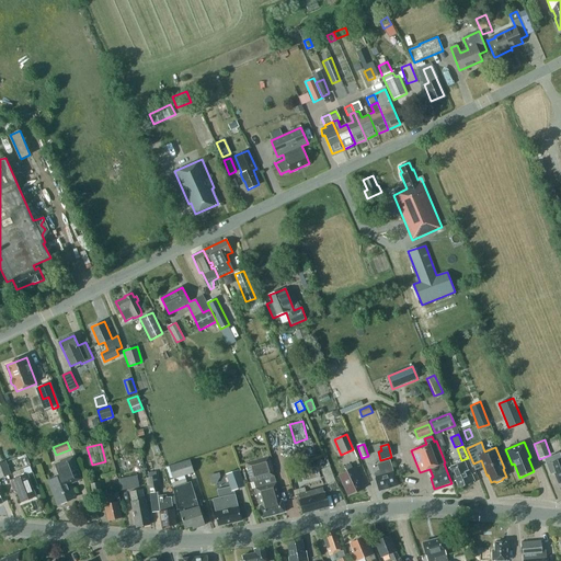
[(258,460),(245,464),(251,482),(253,482),(260,506),(259,506),(262,518),(285,512),(282,500),(281,500),(275,483),(272,484),(270,478),(274,477),(274,476),(268,457),(267,451),(255,455),(258,460)]
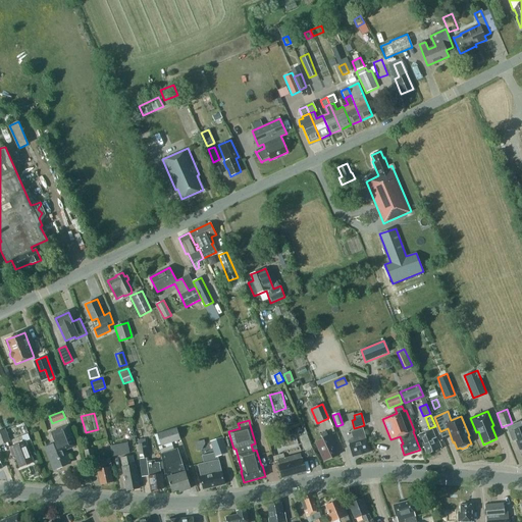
[(46,448),(54,469),(70,463),(65,451),(75,447),(66,425),(50,432),(55,445),(46,448)]
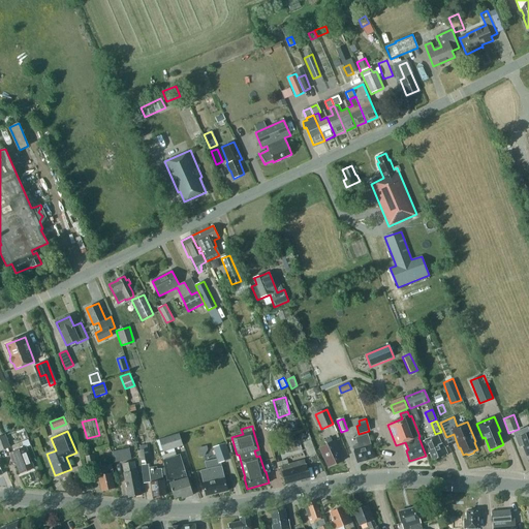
[(158,439),(162,452),(182,445),(179,433),(158,439)]
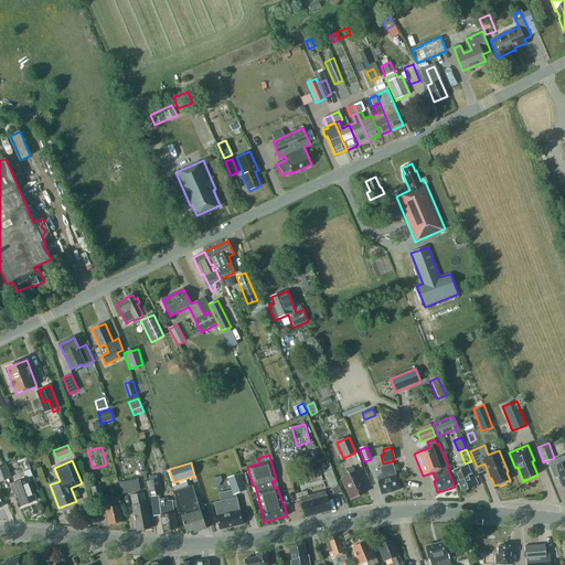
[(401,490),(393,464),(380,468),(382,476),(376,477),(382,496),(401,490)]
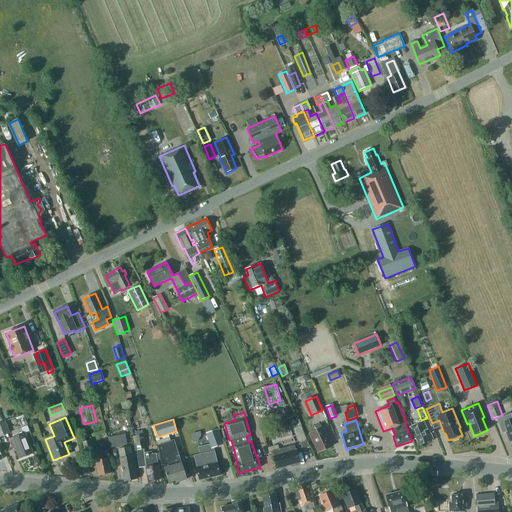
[(5,422),(0,423),(0,437),(10,433),(5,422)]
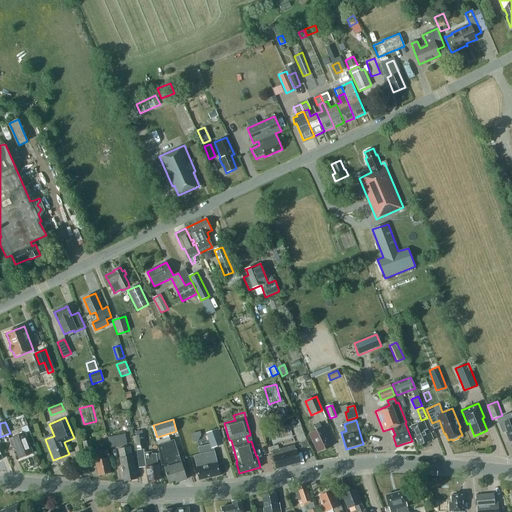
[(414,439),(416,438),(419,445),(433,439),(431,432),(428,433),(423,422),(410,428),(414,439)]
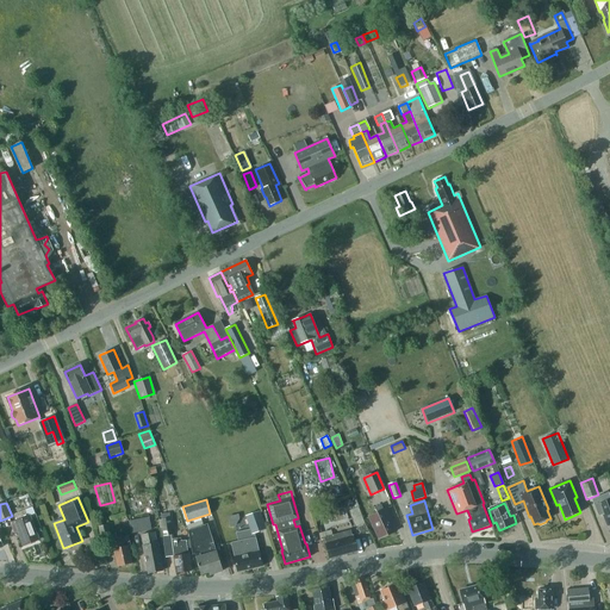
[(369,517),(379,539),(396,531),(386,510),(384,510),(381,504),(375,508),(378,514),(369,517)]
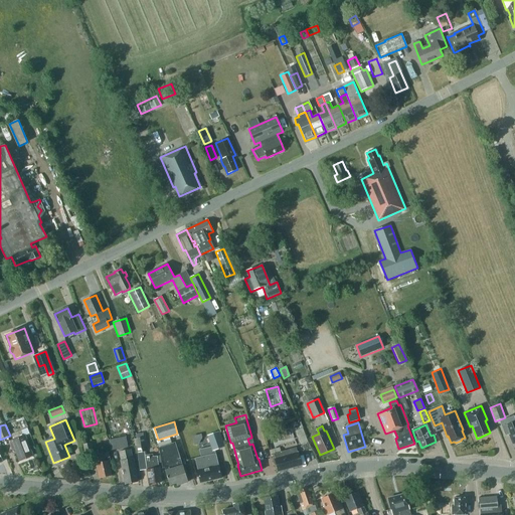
[(264,431),(267,440),(276,437),(273,427),(264,431)]
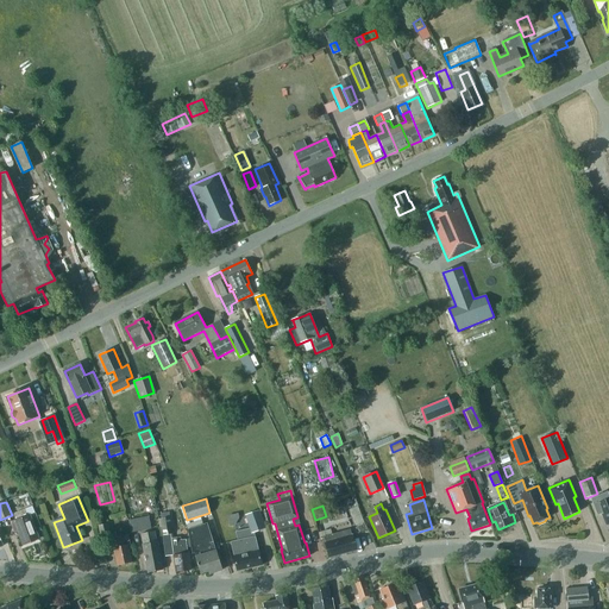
[(357,507),(349,509),(355,526),(364,523),(357,507)]
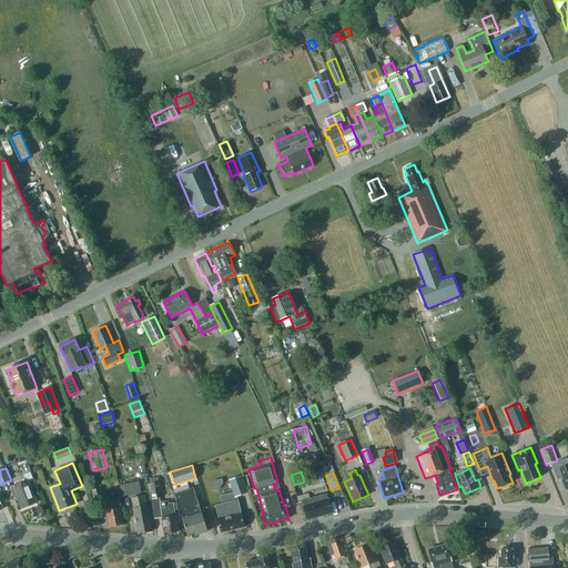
[(37,503),(28,480),(26,482),(23,475),(13,479),(16,485),(10,487),(13,495),(16,494),(21,508),(37,503)]
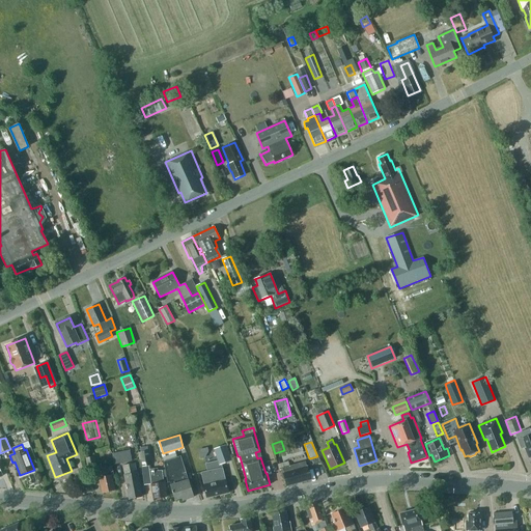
[(218,460),(215,462),(204,464),(206,471),(200,473),(206,498),(228,493),(222,468),(221,468),(220,465),(231,460),(225,445),(214,449),(218,460)]
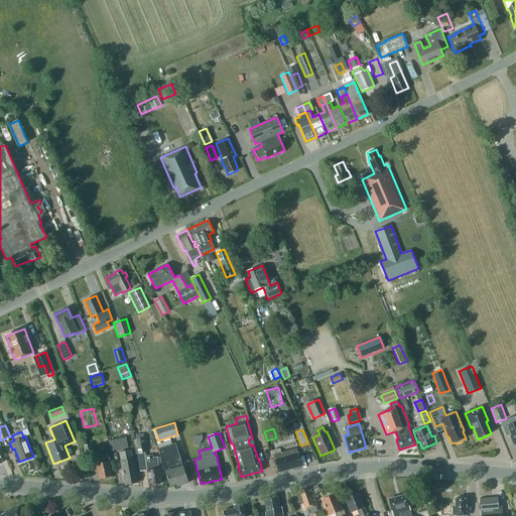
[(109,442),(111,452),(128,448),(126,438),(109,442)]
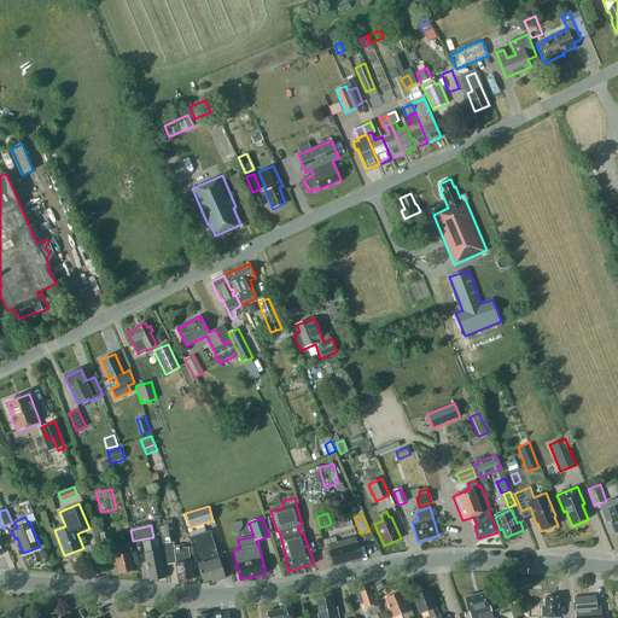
[(164,528),(167,543),(174,542),(173,526),(164,528)]
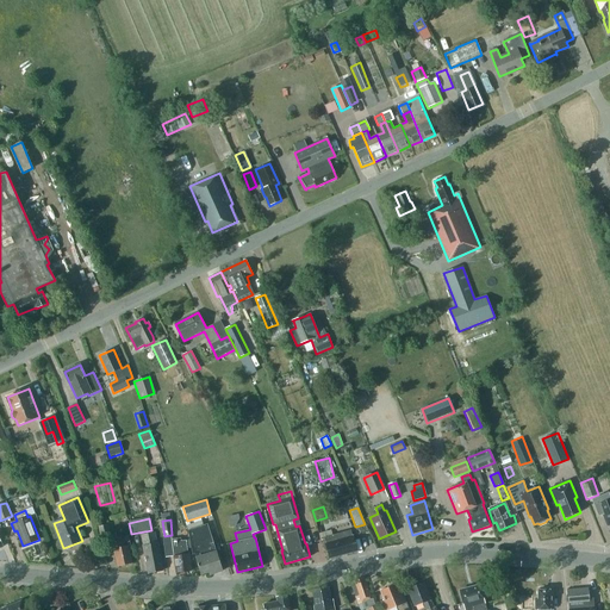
[(201,521),(186,526),(188,531),(193,554),(195,554),(200,574),(209,572),(210,576),(222,572),(207,526),(207,524),(204,526),(201,521)]
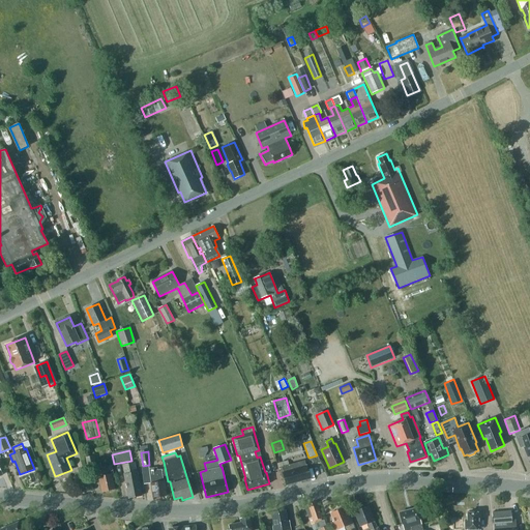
[(96,469),(93,457),(85,459),(88,471),(96,469)]
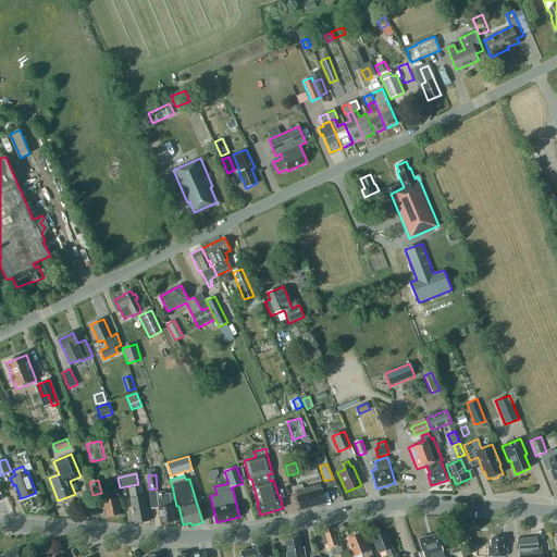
[(295,491),(300,510),(325,504),(322,492),(318,493),(317,485),(308,487),(307,482),(302,483),(304,489),(295,491)]
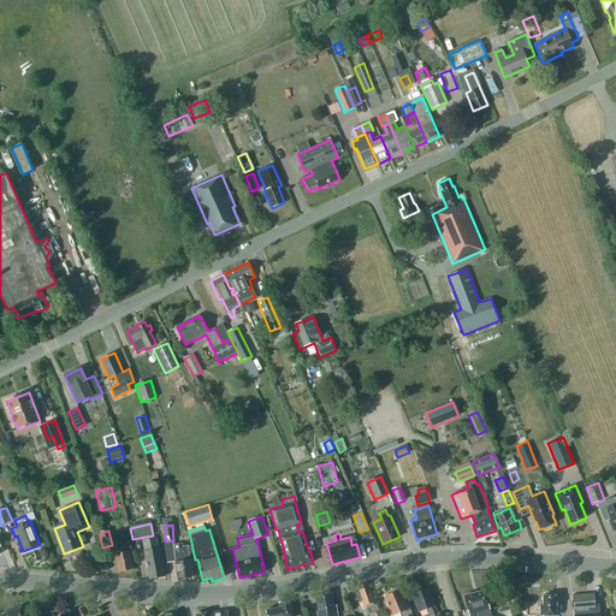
[(144,552),(149,579),(165,576),(159,548),(159,549),(157,538),(143,540),(146,551),(144,552)]
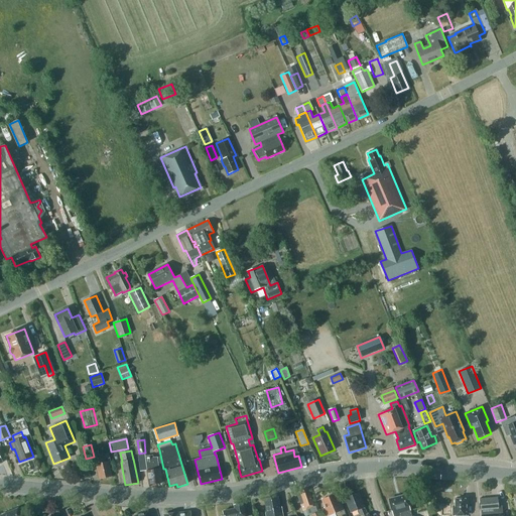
[(96,465),(100,479),(112,477),(108,462),(110,462),(109,454),(98,456),(100,464),(96,465)]
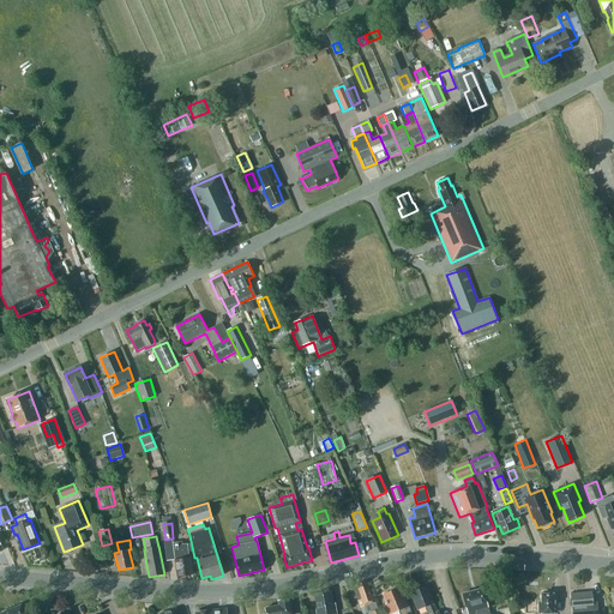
[(173,543),(178,577),(193,575),(191,555),(190,555),(187,543),(182,545),(182,542),(173,543)]
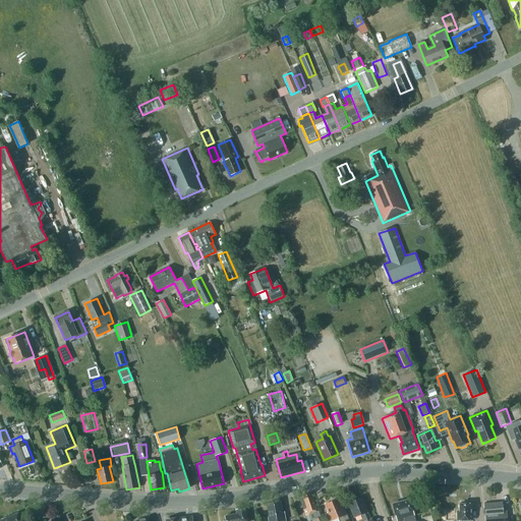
[(322,520),(319,512),(316,512),(309,494),(302,497),(303,501),(300,502),(307,520),(310,520),(315,519),(315,520),(322,520)]
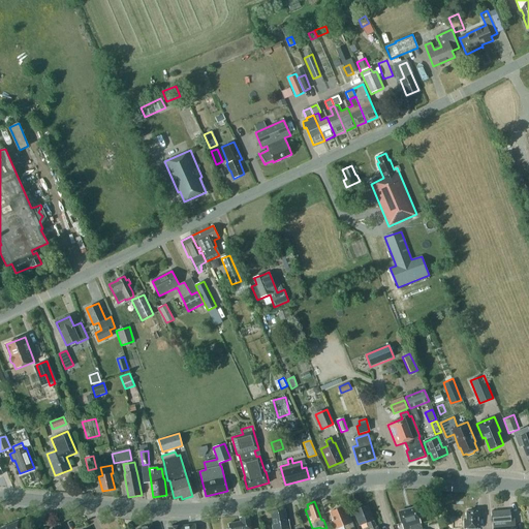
[(353,511),(360,526),(367,524),(368,528),(377,528),(377,527),(375,528),(373,522),(373,521),(368,505),(353,511)]
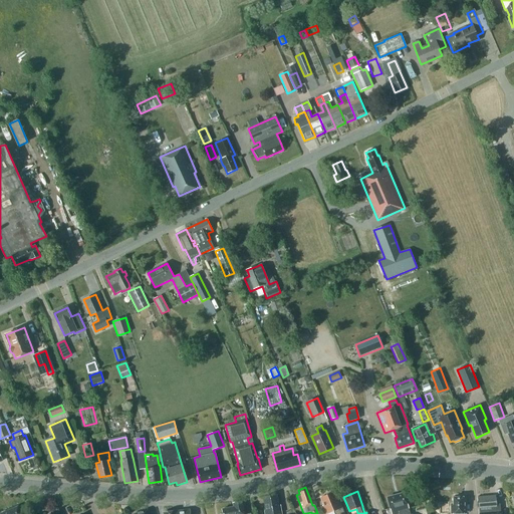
[(327,513),(333,512),(334,513),(343,513),(341,508),(337,500),(336,500),(332,492),(320,498),(323,505),(322,506),(325,513),(327,513)]
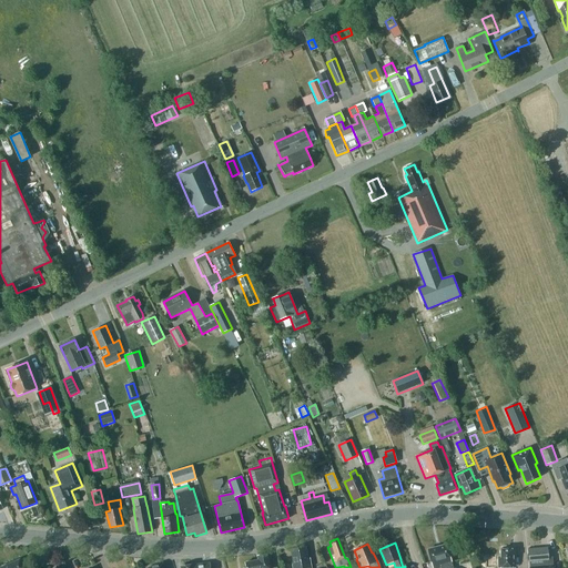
[(452,567),(447,547),(445,545),(437,547),(429,549),(428,553),(432,567),(452,567)]
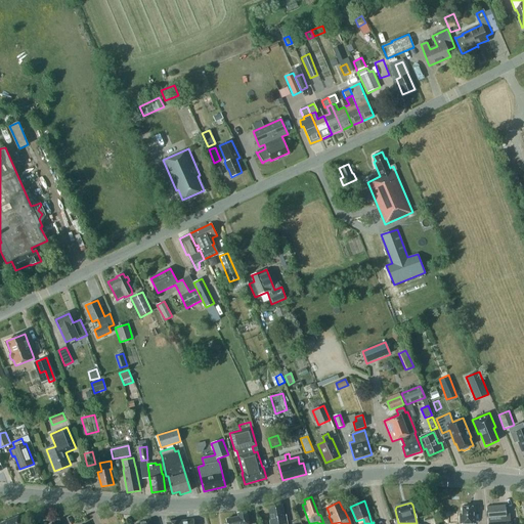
[(286,523),(282,505),(268,508),(270,519),(269,521),(269,523),(286,523)]
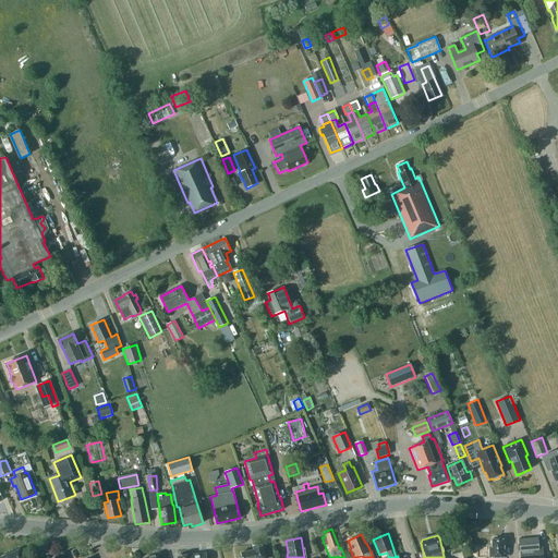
[(519,541),(520,557),(543,557),(543,547),(538,547),(537,540),(519,541)]
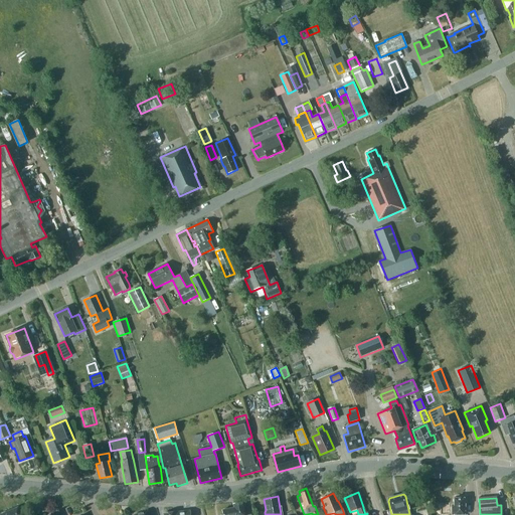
[(466,514),(466,499),(454,499),(454,506),(453,506),(453,514),(456,514),(463,514),(466,514)]
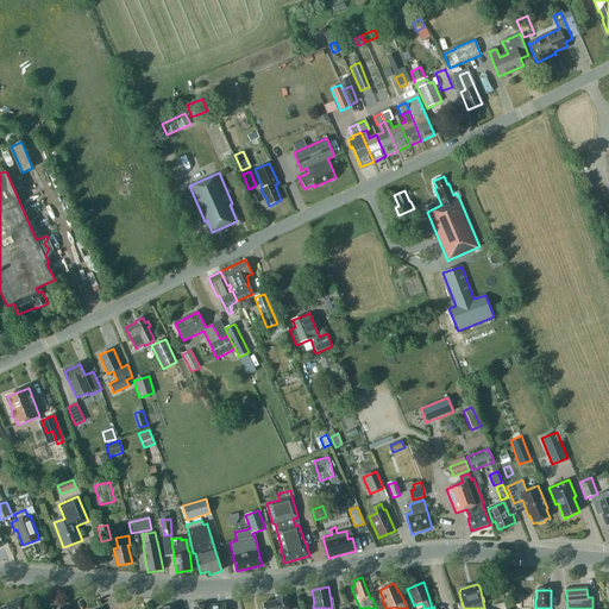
[(289,608),(287,596),(284,595),(282,595),(277,597),(276,598),(277,601),(263,604),(264,608),(289,608)]
